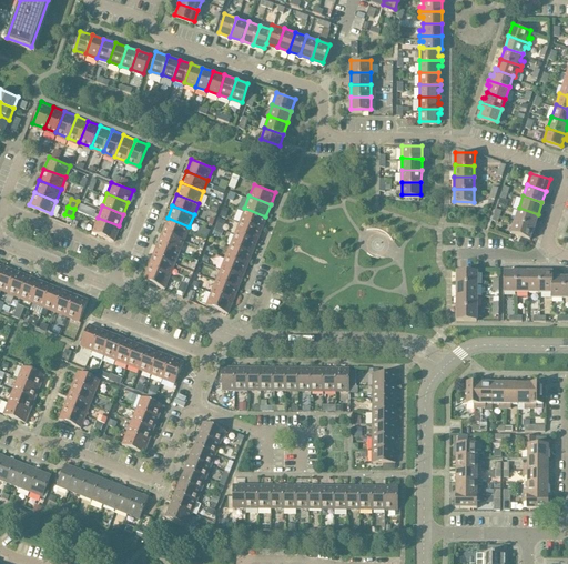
[(261,228),(265,217),(244,208),(240,220),(261,228)]
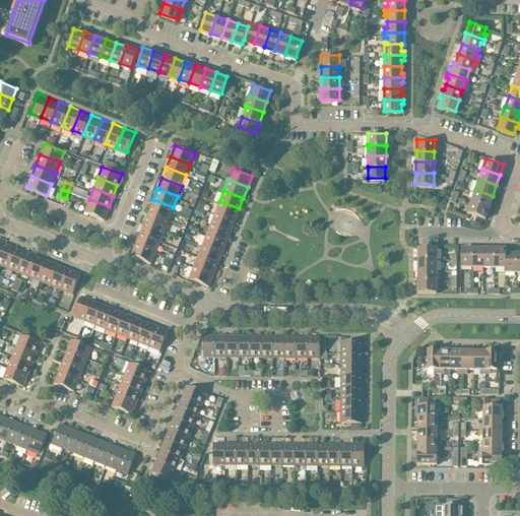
[(489,206),(493,196),(475,190),(471,200),(489,206)]
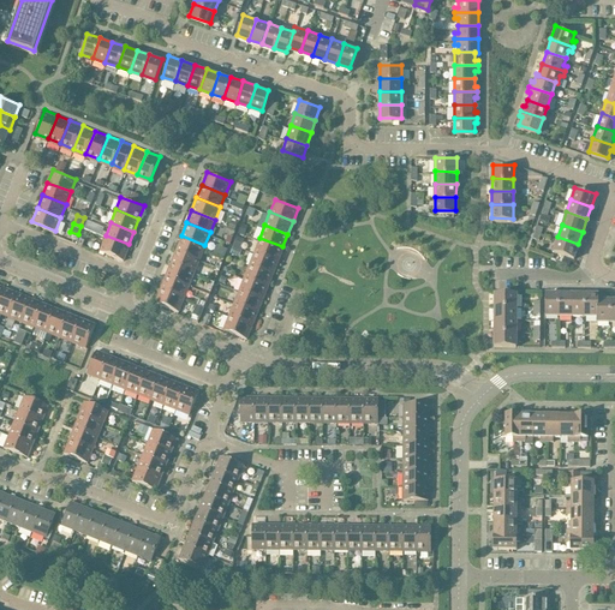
[(237,233),(233,243),(240,245),(244,235),(237,233)]
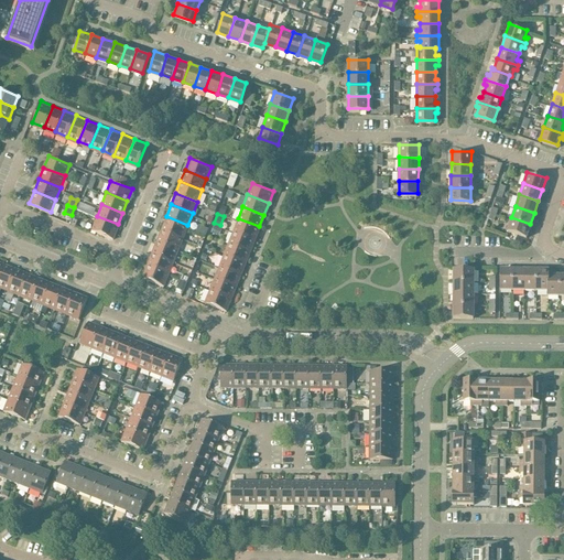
[(114,236),(118,224),(97,216),(91,228),(114,236)]
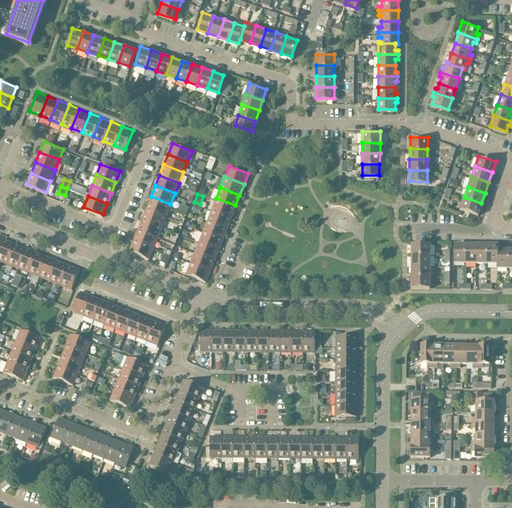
[(166,215),(170,204),(151,196),(146,207),(166,215)]
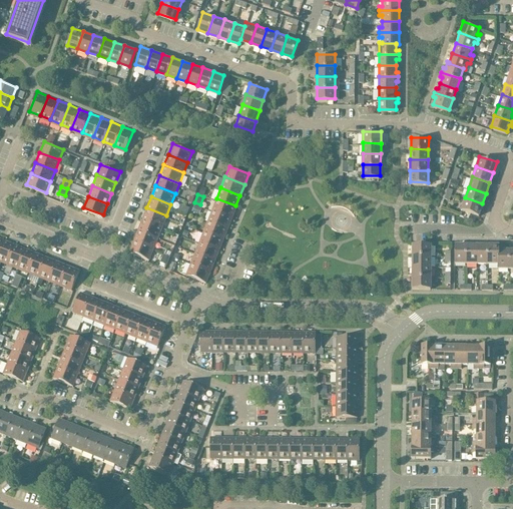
[(479,214),(482,203),(465,197),(461,208),(479,214)]
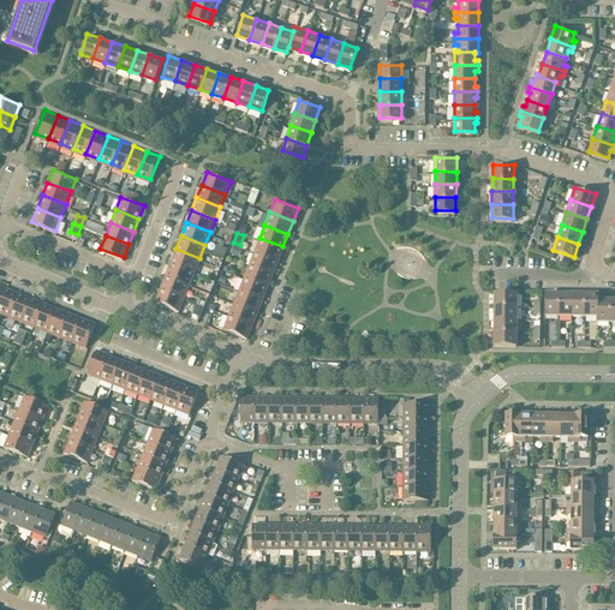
[(278,259),(282,246),(260,238),(254,250),(278,259)]
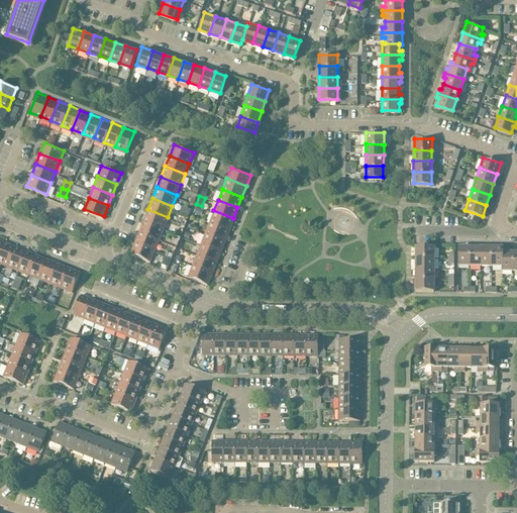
[(196,204),(194,210),(201,213),(203,207),(202,206),(196,204)]
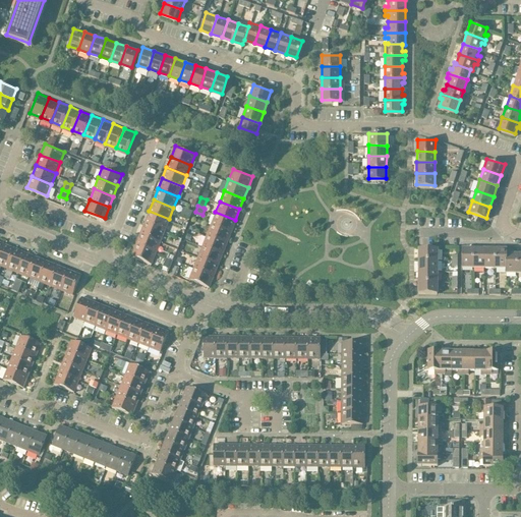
[(165,229),(169,219),(149,211),(145,221),(165,229)]
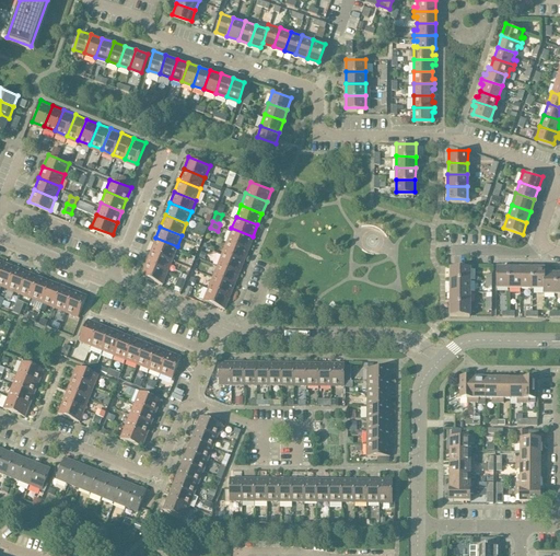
[(247,248),(253,236),(231,228),(226,240),(247,248)]
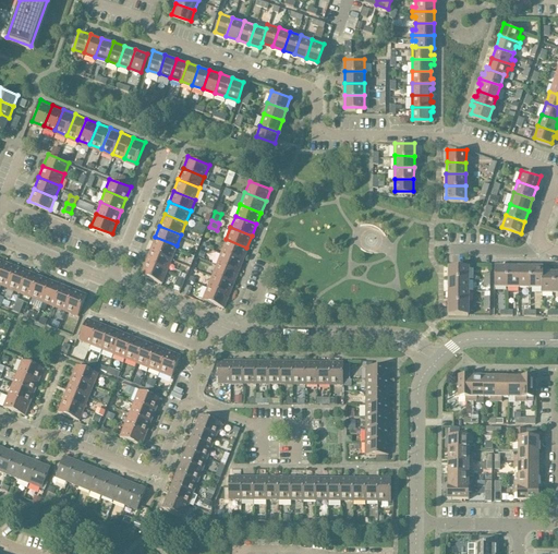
[(171,257),(177,245),(155,237),(150,249),(171,257)]
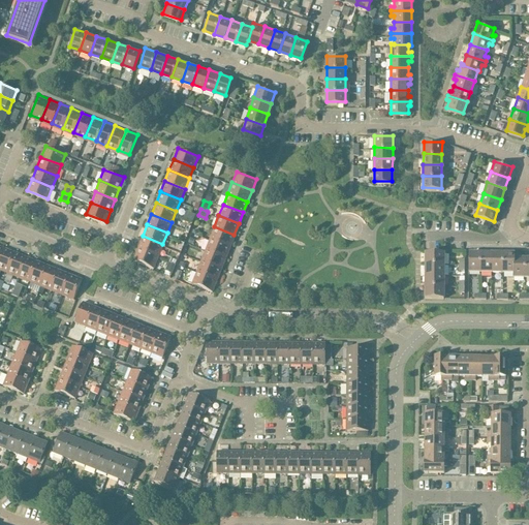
[(229,245),(234,235),(214,226),(210,237),(229,245)]
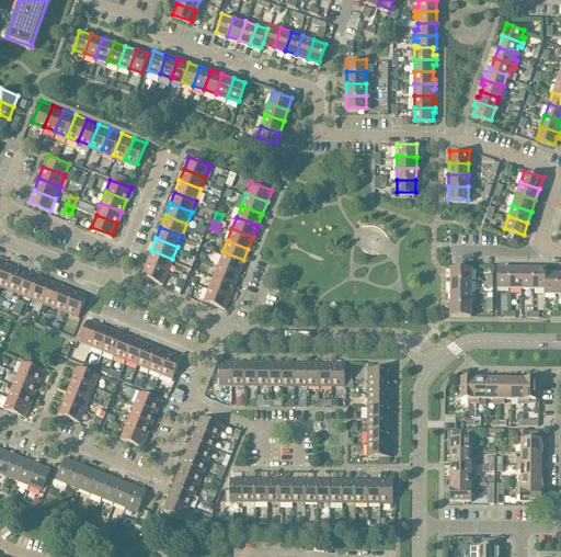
[(168,270),(172,259),(151,250),(146,261),(168,270)]
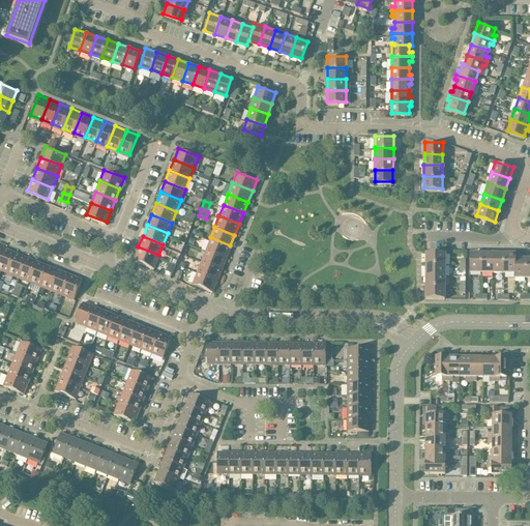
[(226,257),(230,245),(210,237),(206,249),(226,257)]
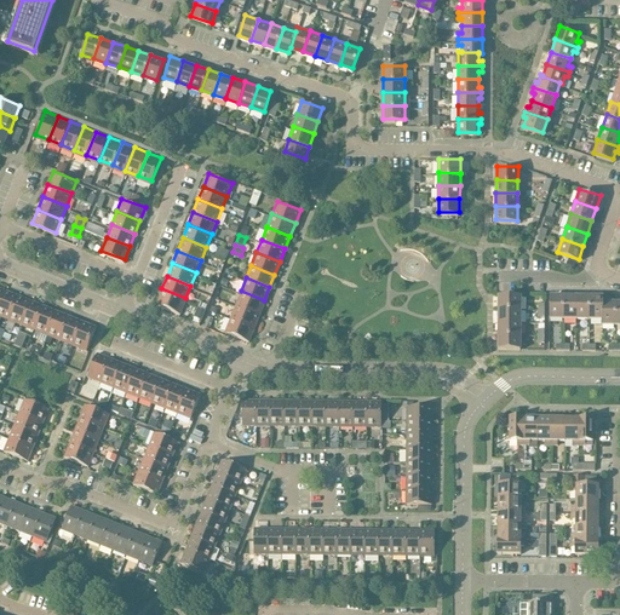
[(9,316),(18,293),(6,287),(0,300),(0,315),(1,314),(9,316)]
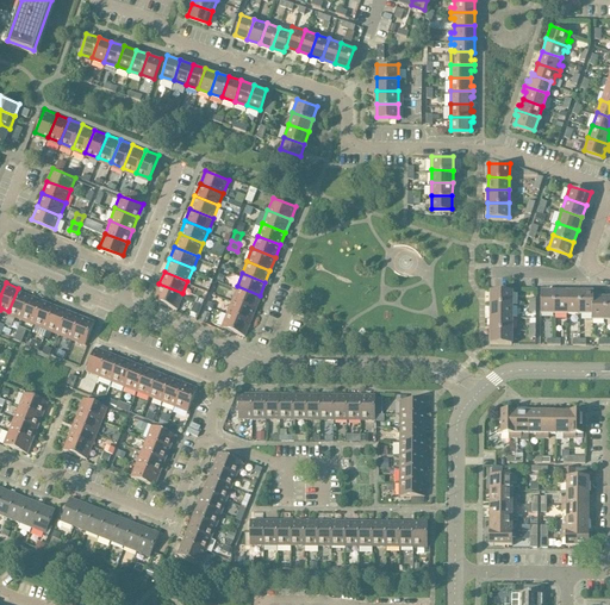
[(178,306),(182,293),(159,284),(154,297),(178,306)]
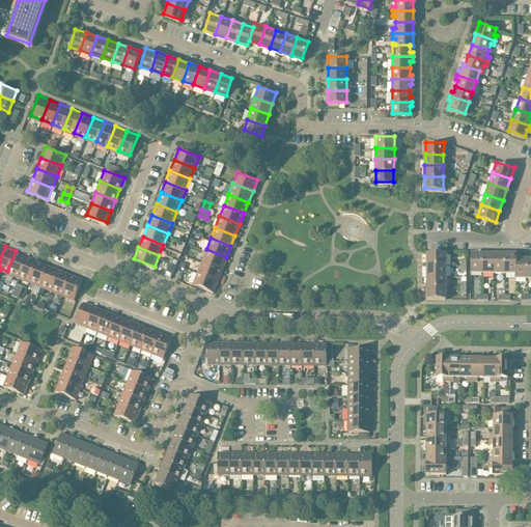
[(222,268),(226,257),(206,249),(201,259),(222,268)]
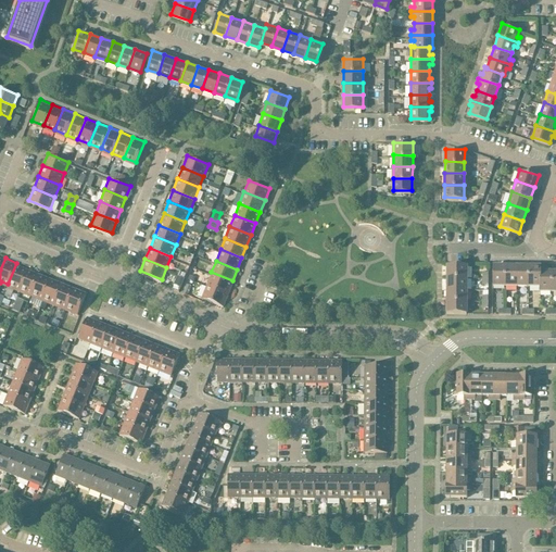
[(467,275),(467,263),(447,262),(447,275),(467,275)]
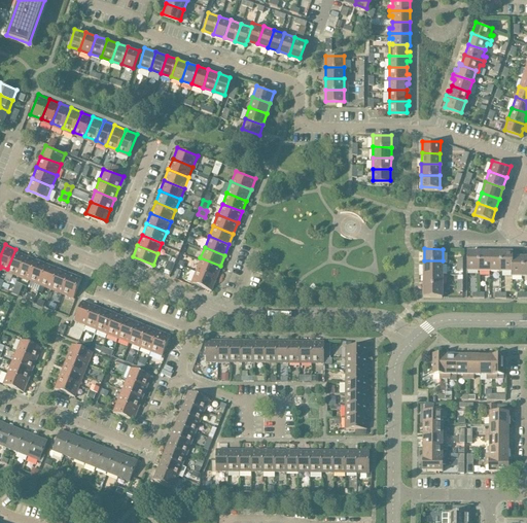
[(19,274),(27,253),(15,249),(7,269),(19,274)]
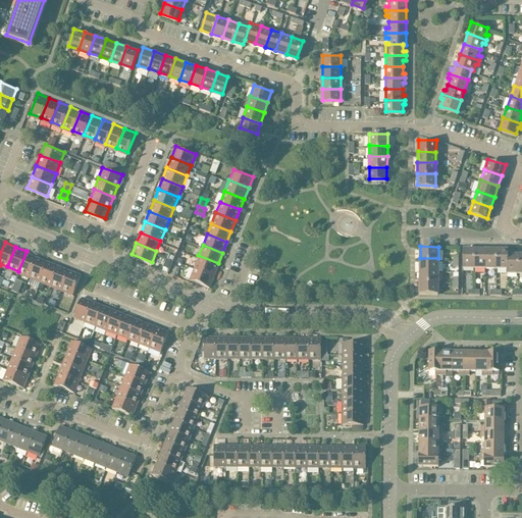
[(474,265),(474,247),(463,247),(462,265),(474,265)]
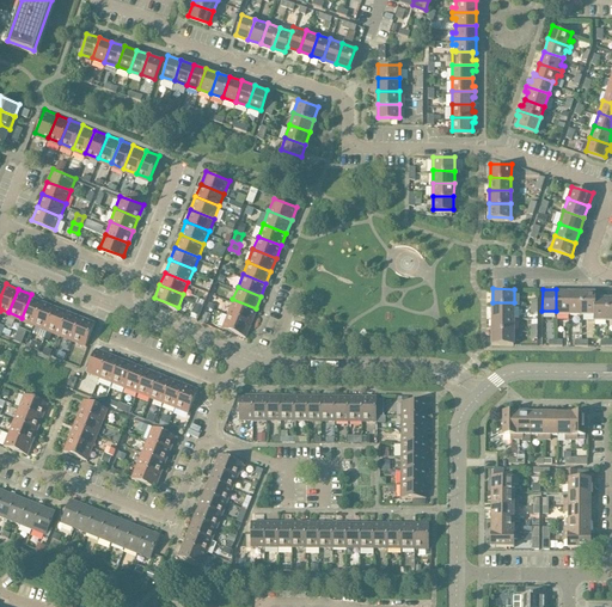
[(569,311),(569,289),(556,289),(556,311),(569,311)]
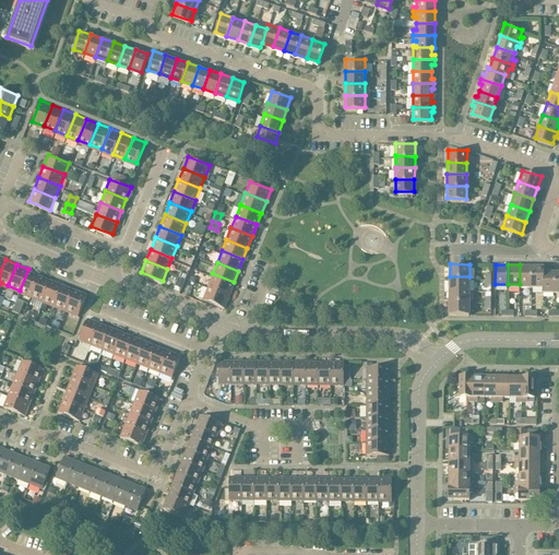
[(531,284),(532,264),(520,264),(520,284),(531,284)]
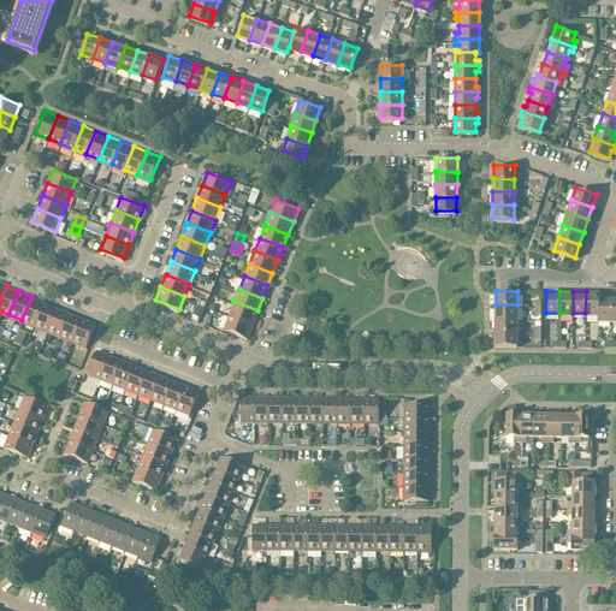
[(598,313),(598,297),(599,297),(599,291),(586,291),(585,313),(598,313)]
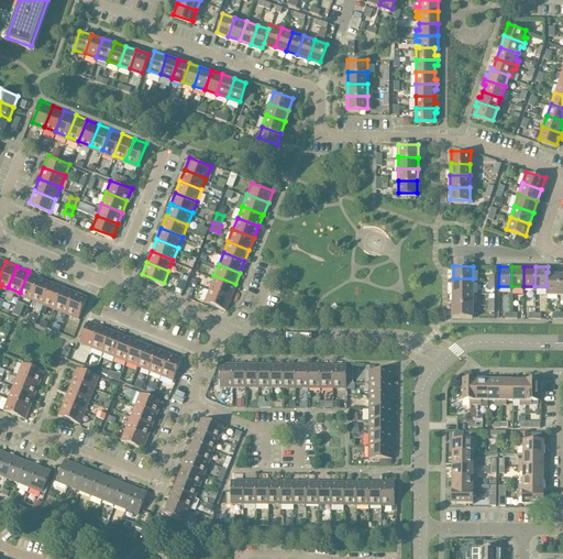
[(32,297),(40,275),(29,271),(20,293),(32,297)]
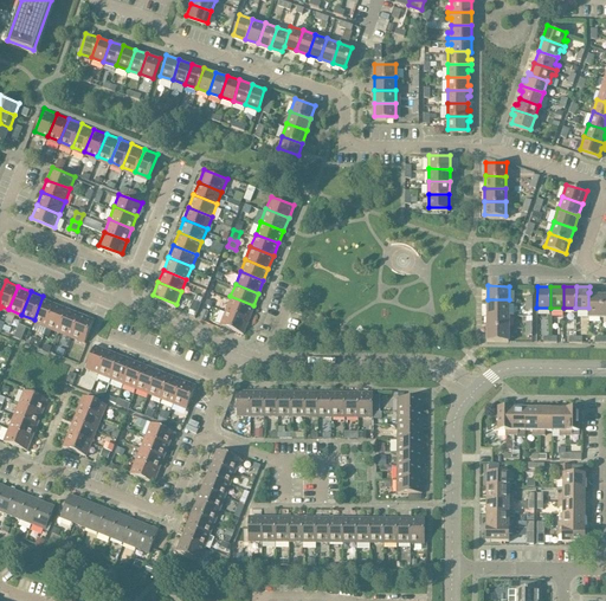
[(601,292),(590,292),(588,292),(588,308),(588,314),(601,314),(601,292)]
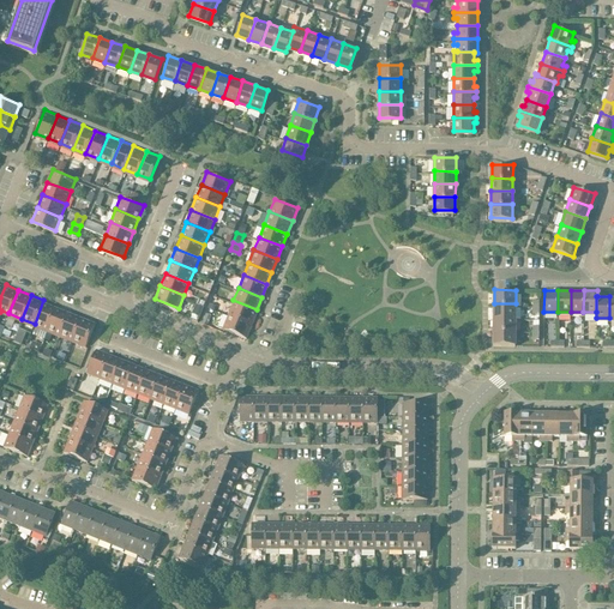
[(47,329),(56,306),(43,300),(35,324),(47,329)]
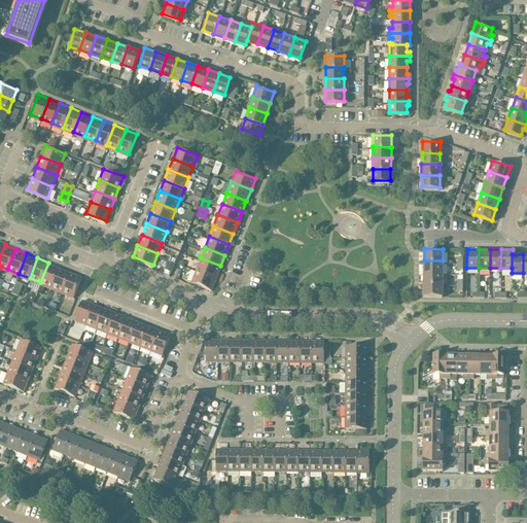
[(215,277),(220,266),(200,257),(196,269),(215,277)]
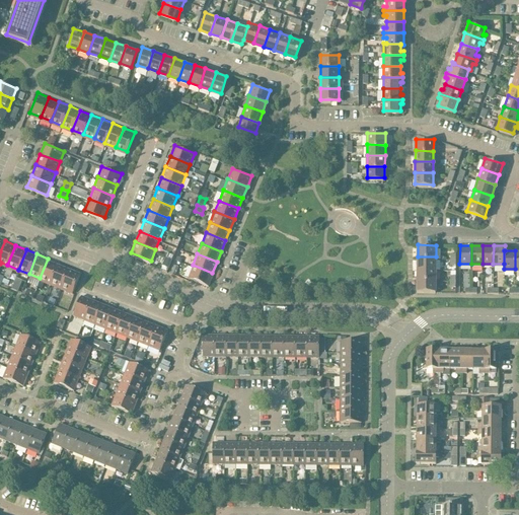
[(165,254),(162,263),(168,266),(172,256),(165,254)]
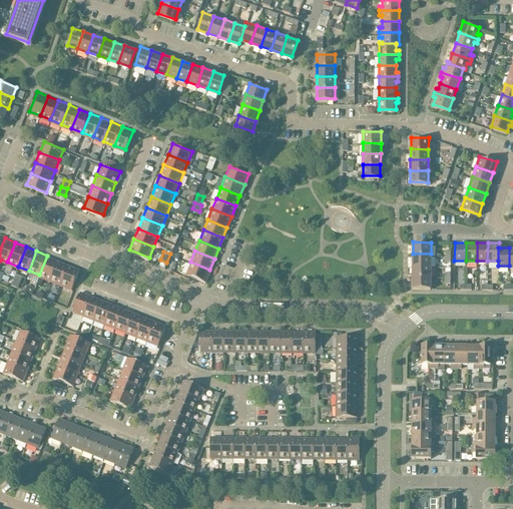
[(430,265),(431,253),(413,253),(412,265),(430,265)]
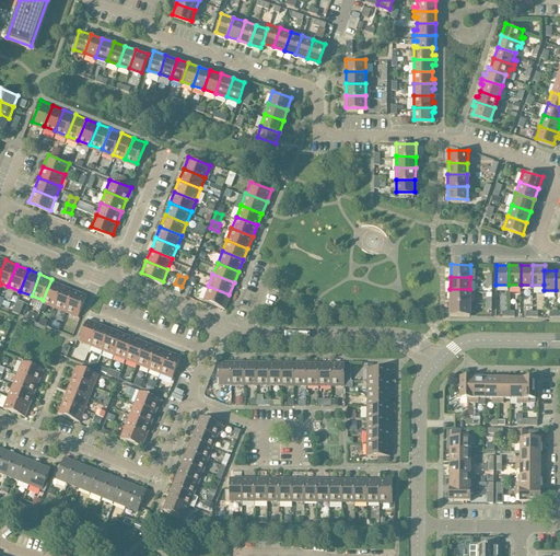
[(55,304),(63,284),(51,279),(43,300),(55,304)]
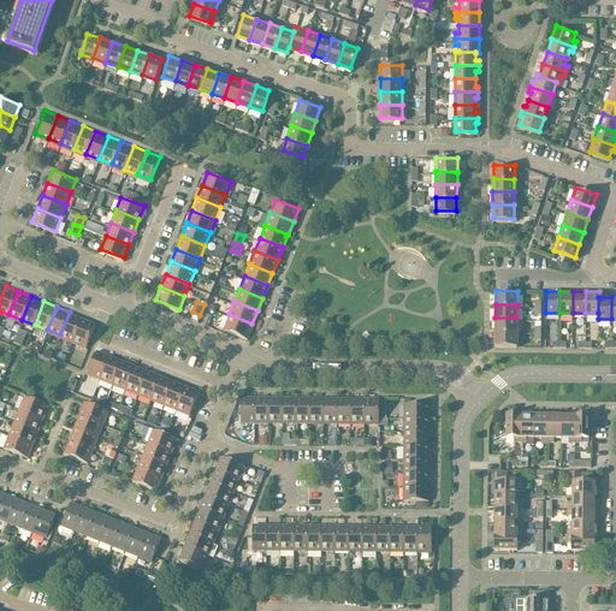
[(72,340),(82,316),(70,312),(60,334),(72,340)]
